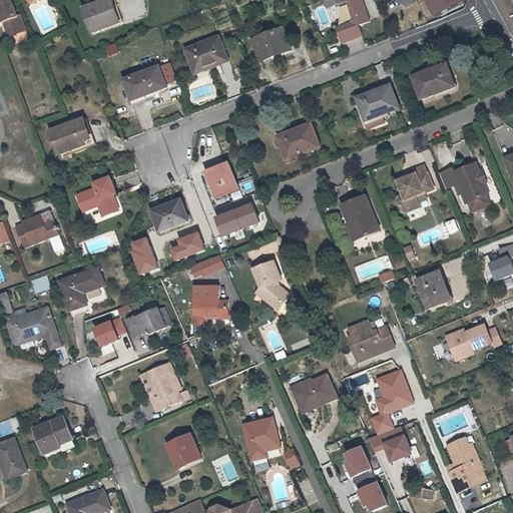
[(0,0),(0,14),(2,22),(5,21),(11,37),(29,31),(17,0),(0,0)]
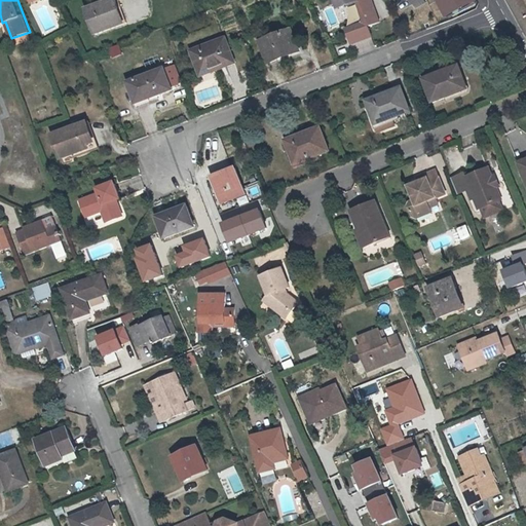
[(124,22),(119,5),(117,0),(104,0),(86,5),(95,31),(124,22)]
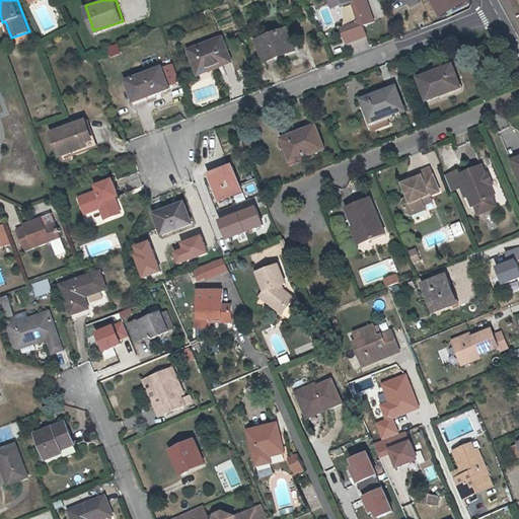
[(359,0),(331,0),(336,10),(355,3),(360,1),(359,0)]
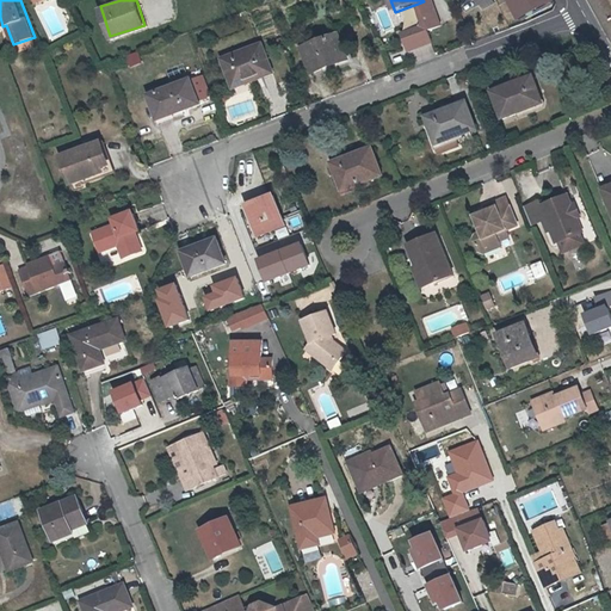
[(423,0),(424,1),(418,4),(425,23),(423,26),(405,34),(412,53),(436,44),(433,31),(445,26),(436,0),(423,0)]
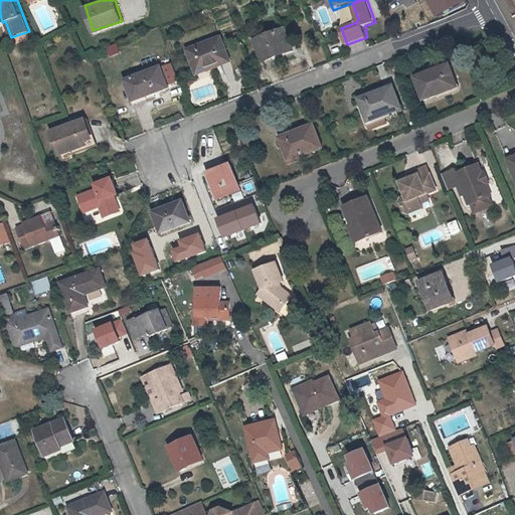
[(432,0),(440,13),(465,0),(432,0)]
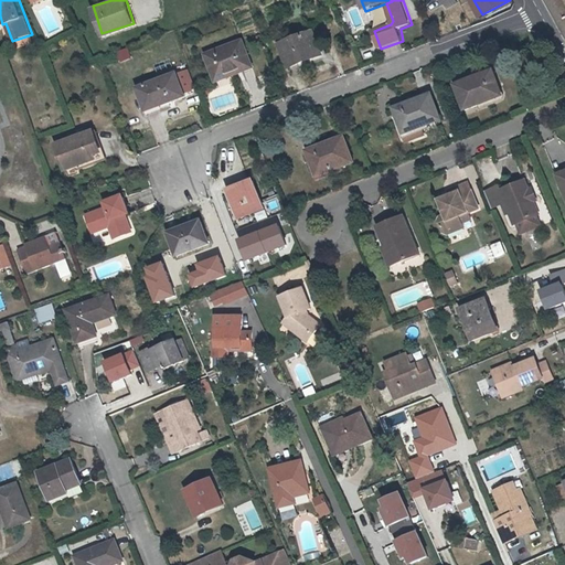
[(564,0),(548,0),(564,29),(564,0)]
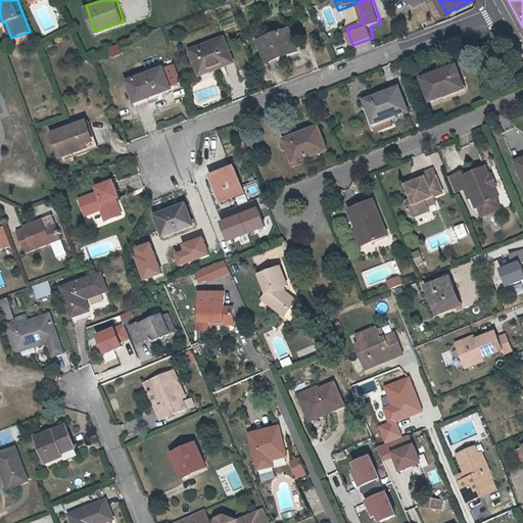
[(259,41),(267,62),(274,59),(277,64),(302,53),(295,34),(291,36),(289,30),(259,41)]
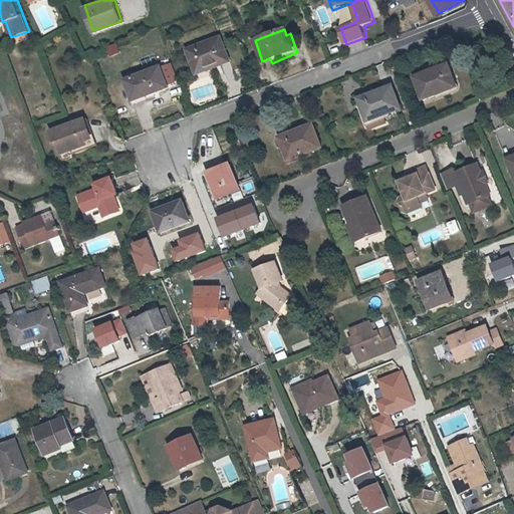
[(228,61),(219,38),(186,50),(194,71),(217,62),(218,65),(228,61)]
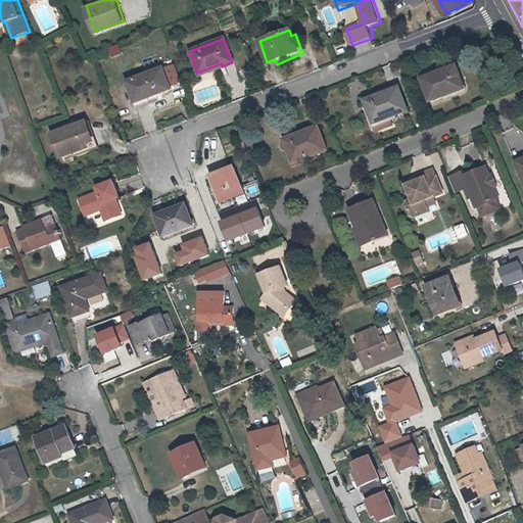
[(120,43),(109,49),(114,58),(124,52),(120,43)]
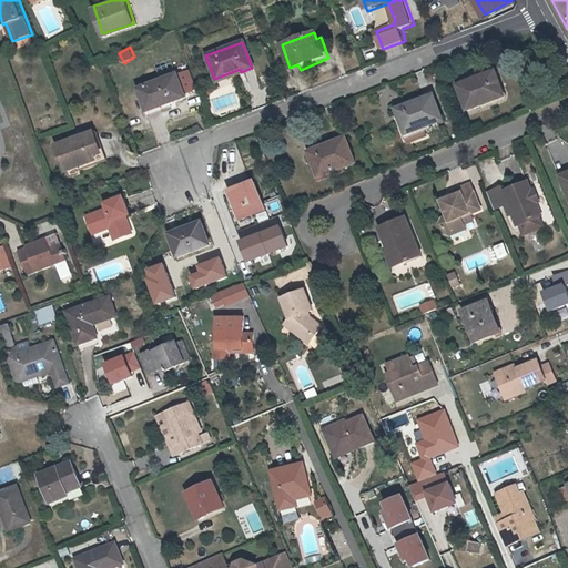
[(499,82),(495,71),(457,87),(467,111),(500,98),(495,84),(499,82)]
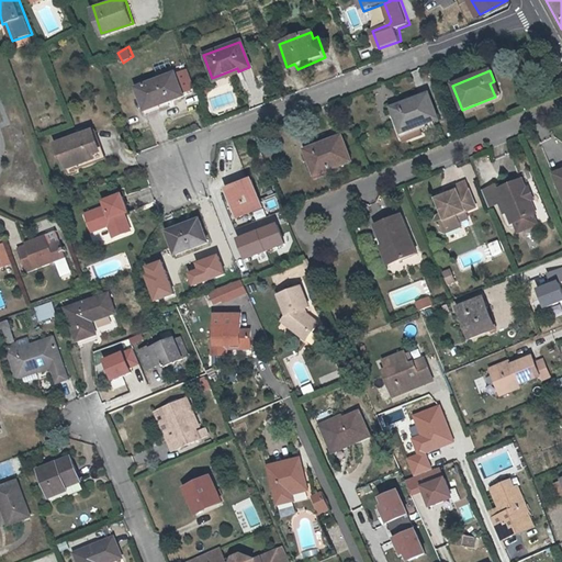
[(183,96),(172,71),(135,87),(145,112),(183,96)]
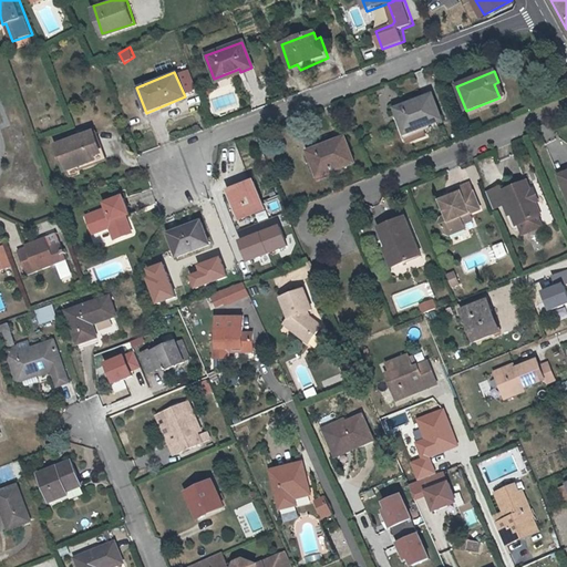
[(430,88),(413,94),(415,102),(393,110),(398,120),(400,119),(405,134),(442,121),(430,88)]
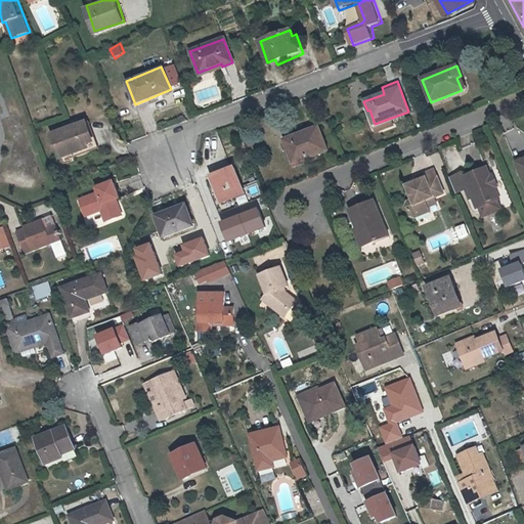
[(96,144),(86,121),(55,132),(63,157),(96,144)]
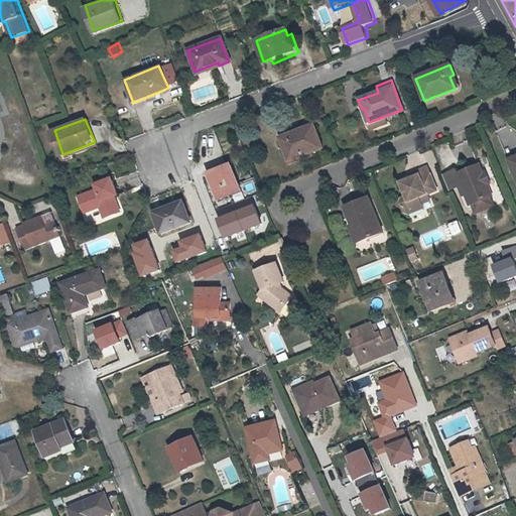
[(276,140),(280,148),(283,147),(288,161),(323,149),(313,126),(276,140)]
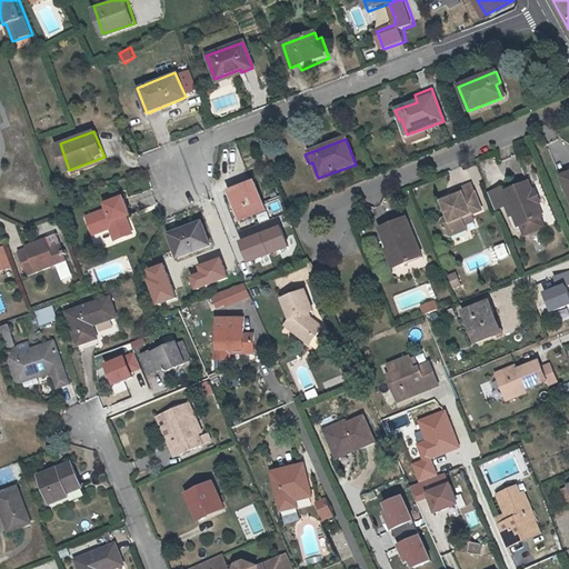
[(242,188),(243,190),(231,195),(241,220),(267,210),(256,182),(242,188)]
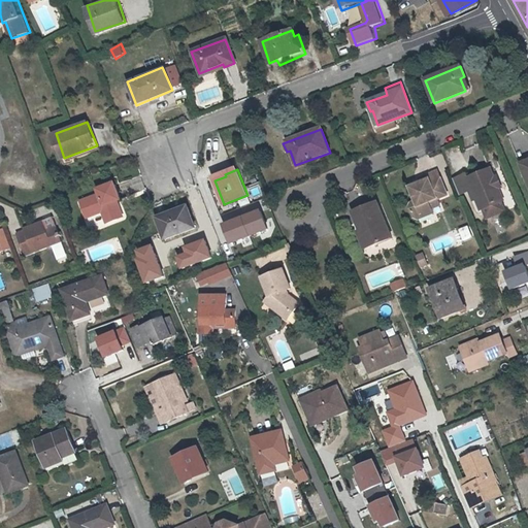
[(490,170),(468,178),(472,189),(476,200),(481,210),(483,209),(487,220),(504,212),(500,203),(503,202),(498,190),(494,179),(490,170)]
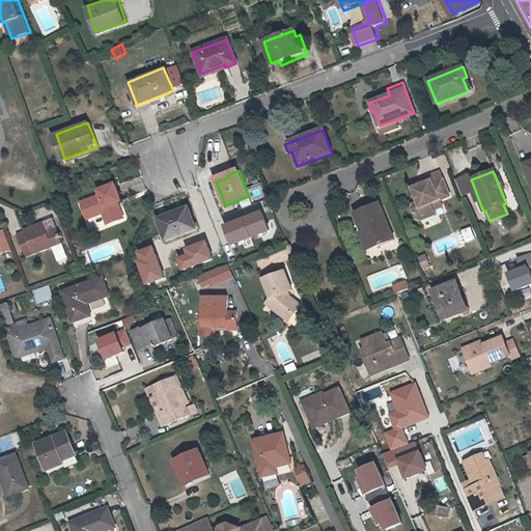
[(424,188),(414,192),(418,203),(414,205),(413,210),(417,219),(420,221),(436,215),(435,210),(442,206),(440,201),(450,196),(440,172),(421,180),(423,185),(424,188)]
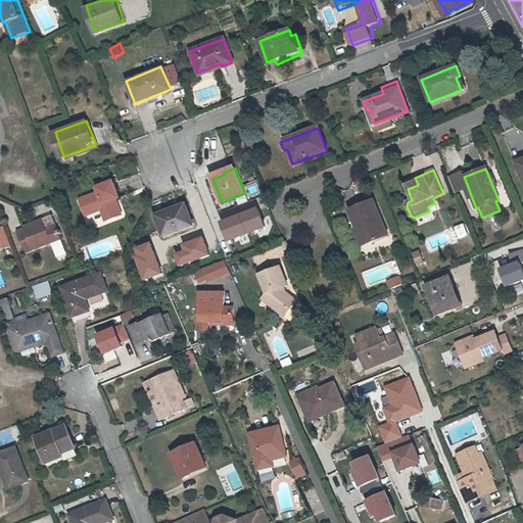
[(468,199),(472,198),(468,187),(464,177),(463,173),(448,179),(450,182),(455,192),(464,189),(468,199)]
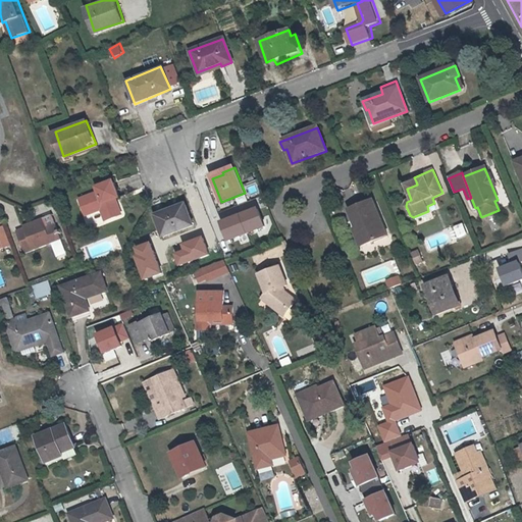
[(94,209),(95,212),(101,209),(105,221),(121,215),(116,199),(119,198),(113,181),(97,188),(99,193),(81,200),(85,212),(94,209)]
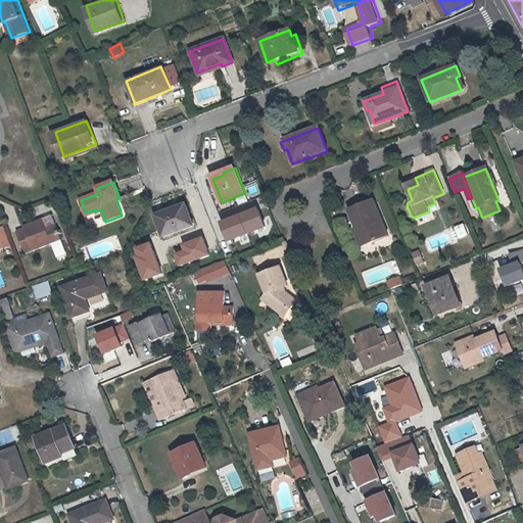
[(248,187),(250,194),(258,192),(256,185),(248,187)]
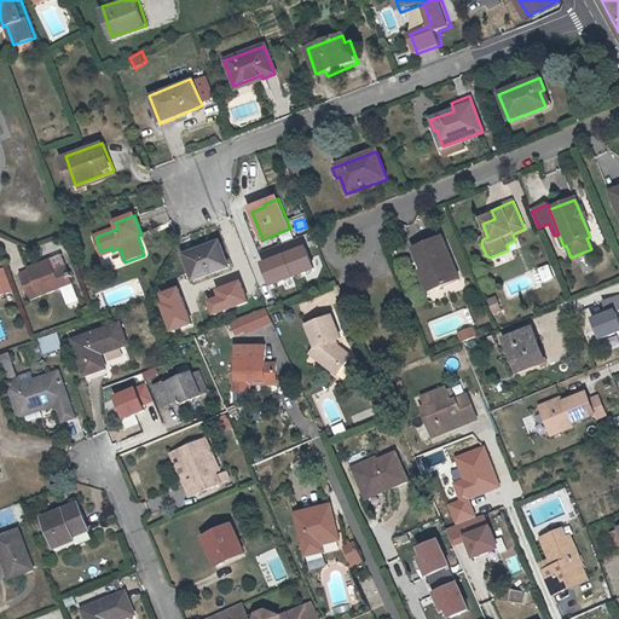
[(432,278),(438,290),(461,281),(443,238),(414,250),(424,275),(427,281),(432,278)]
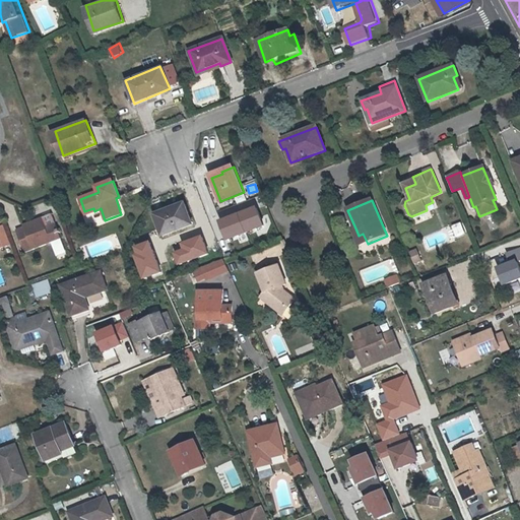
[(194,224),(186,203),(156,214),(165,235),(194,224)]
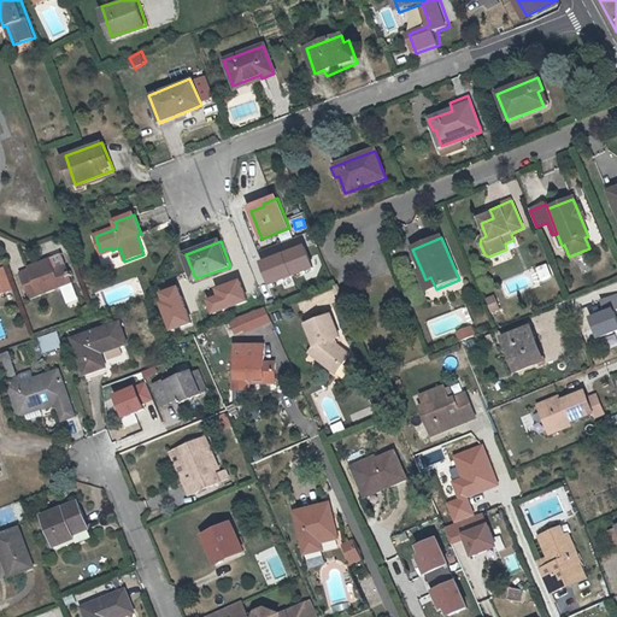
[(310,245),(264,262),(272,286),(318,270),(310,245)]
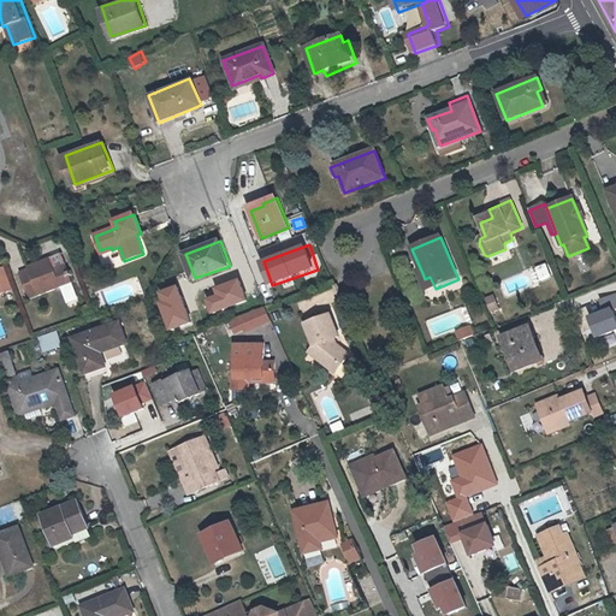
[(31,298),(75,282),(69,264),(64,253),(53,256),(54,259),(46,262),(45,260),(30,265),(30,268),(22,271),(31,298)]
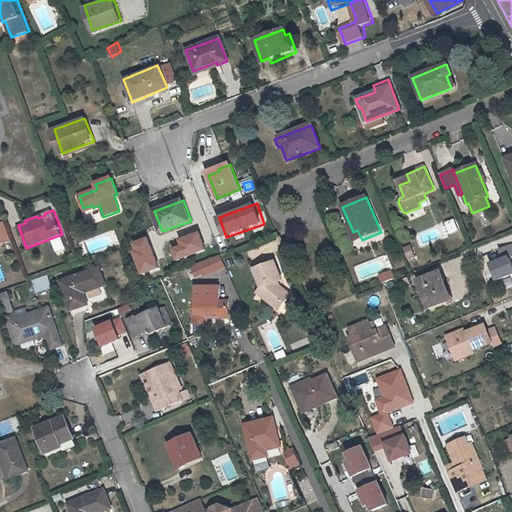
[(446,222),(450,234),(460,231),(455,218),(446,222)]
